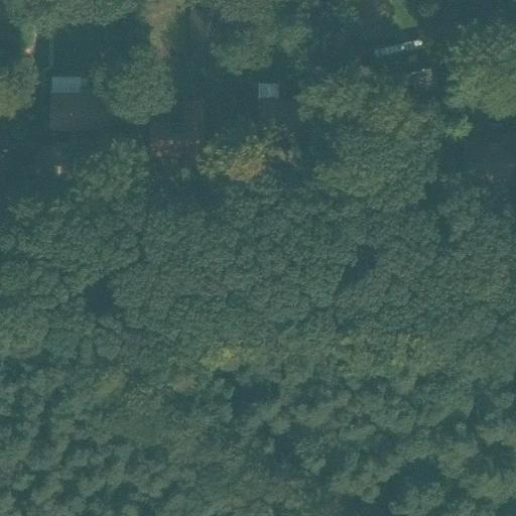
[(377,96),(431,89),(425,40),(371,47),(377,96)]
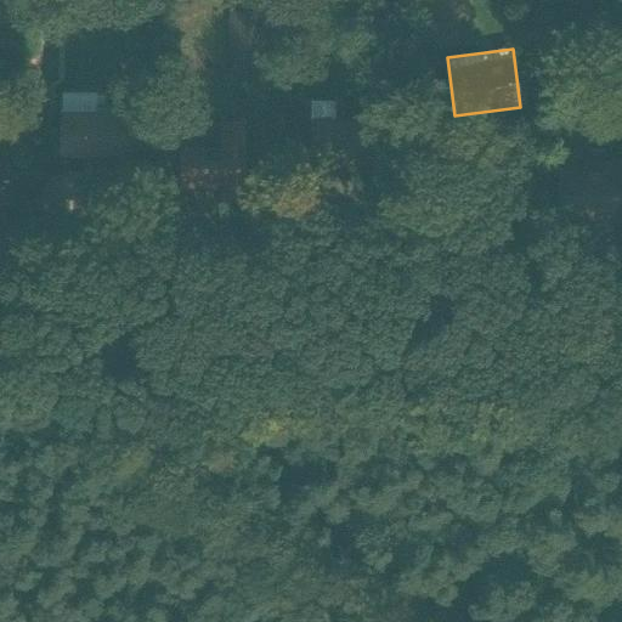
[(54,160),(130,163),(131,105),(95,103),(95,113),(55,112),(54,160)]
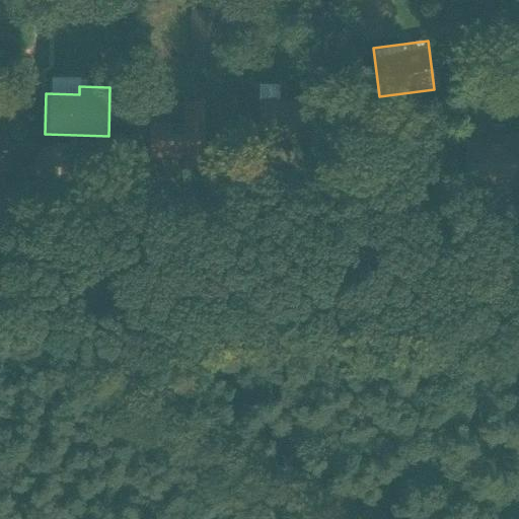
[(307,147),(321,148),(321,98),(257,98),(256,139),(307,140),(307,147)]
